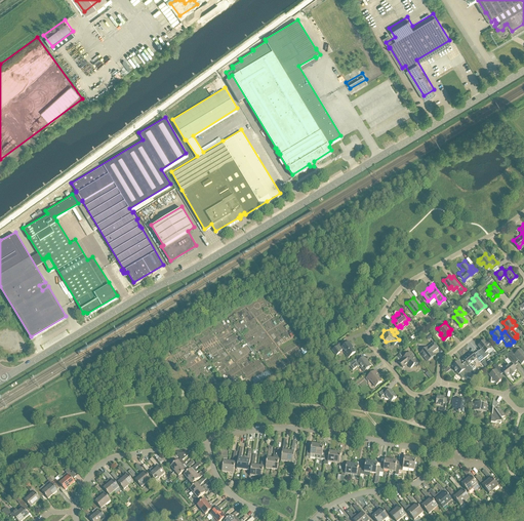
[(481,348),(479,350),(483,356),(488,352),(486,349),(490,346),(487,343),(488,342),(486,341),(483,337),(477,343),(481,348)]
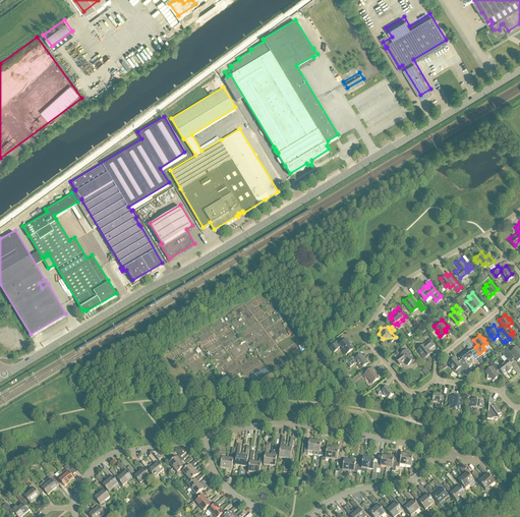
[(349,343),(350,342),(345,336),(340,341),(337,338),(329,344),(333,349),(337,347),(336,346),(340,343),(343,347),(342,348),(345,352),(352,346),(349,343)]
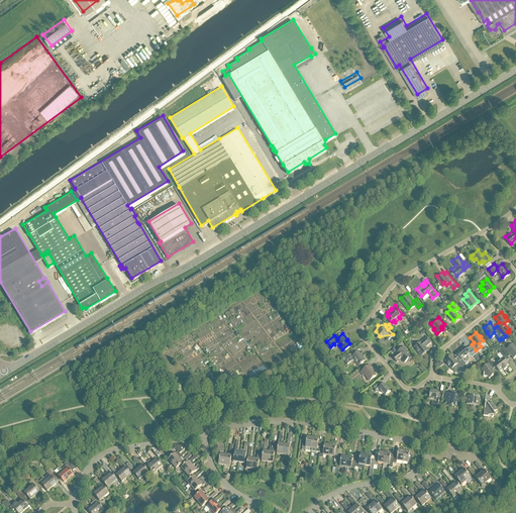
[(413,344),(420,352),(426,347),(424,344),(430,339),(426,334),(420,339),(413,344)]
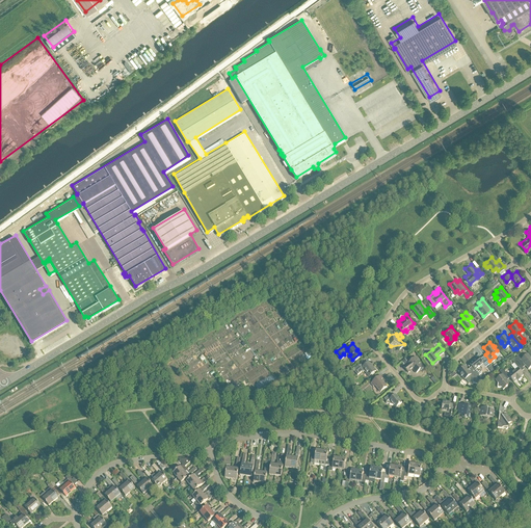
[(520,357),(528,366),(529,364),(530,364),(530,355),(527,350),(520,357)]
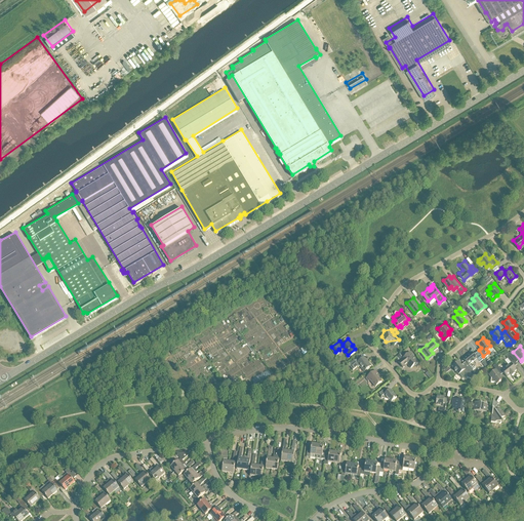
[(398,359),(402,365),(405,362),(405,361),(407,361),(410,365),(413,362),(416,360),(411,354),(412,353),(409,349),(402,355),(402,356),(398,359)]
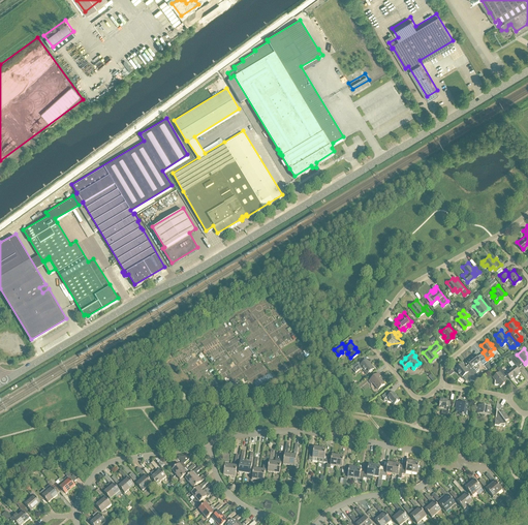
[(466,359),(468,362),(471,365),(474,362),(476,362),(476,361),(479,359),(483,362),(487,359),(483,352),(480,351),(476,354),(474,351),(466,359)]
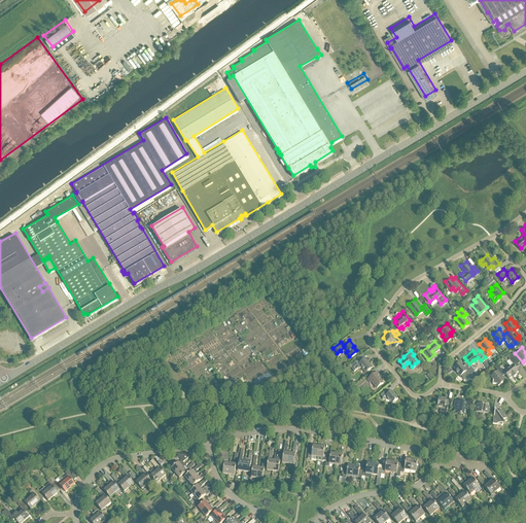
[(349,363),(353,369),(358,364),(358,365),(360,364),(364,370),(372,364),(369,360),(367,360),(363,356),(357,360),(356,358),(349,363)]
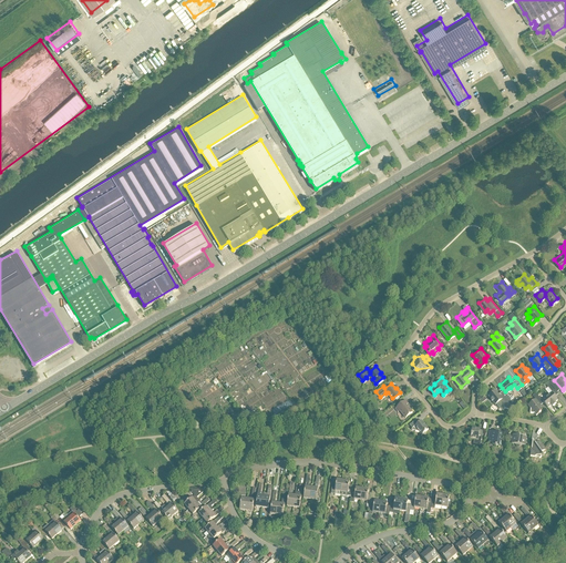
[(505,391),(502,388),(497,391),(494,387),(487,392),(491,396),(491,398),(492,398),(494,401),(495,401),(497,405),(503,406),(510,407),(511,399),(505,391)]
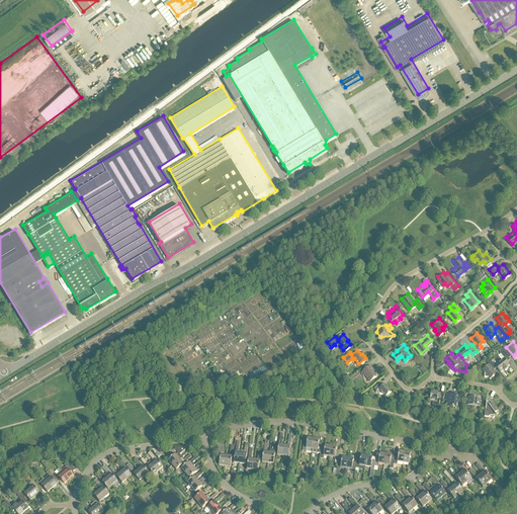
[(496,364),(494,362),(489,355),(486,358),(488,361),(482,366),(484,369),(484,374),(488,374),(489,376),(496,370),(493,367),(496,364)]
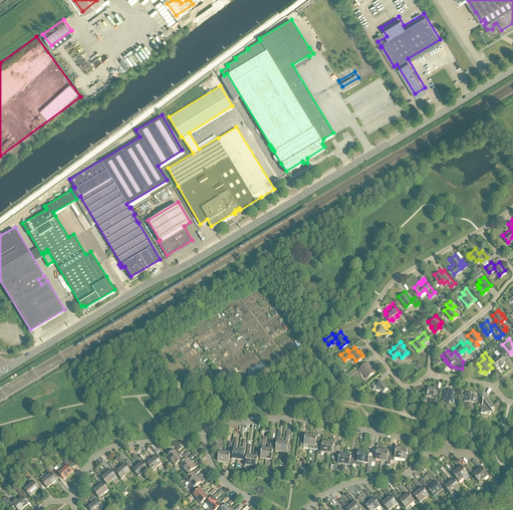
[(499,352),(490,359),(492,361),(495,366),(499,363),(500,365),(503,362),(502,361),(505,359),(499,352)]
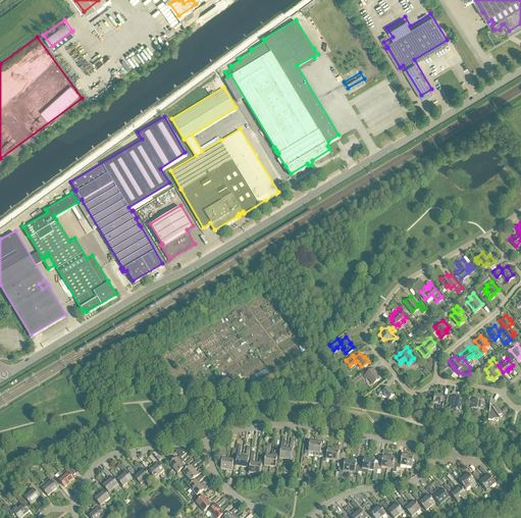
[(363,372),(365,376),(367,375),(372,381),(378,376),(373,370),(374,368),(372,365),(363,372)]
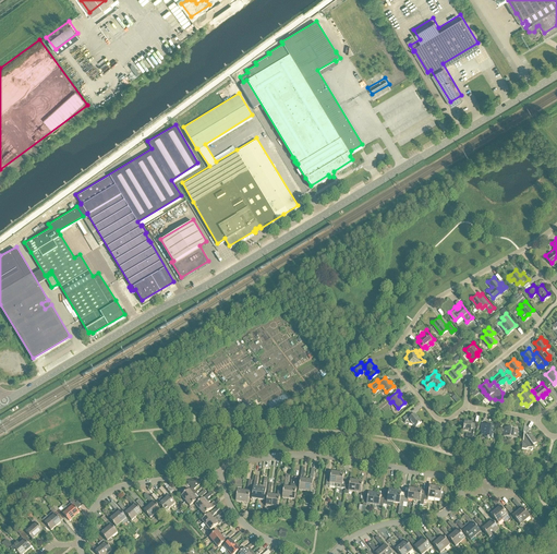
[(404,420),(418,423),(418,421),(421,419),(413,410),(411,412),(409,410),(402,416),(404,418),(404,420)]
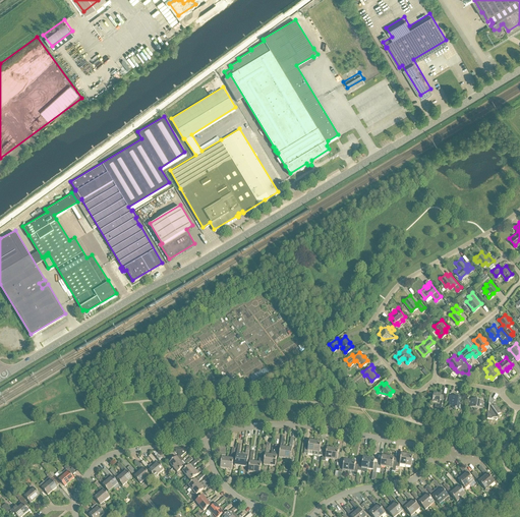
[(435,403),(436,405),(441,406),(442,398),(439,397),(440,391),(434,390),(431,400),(436,400),(436,403),(435,403)]
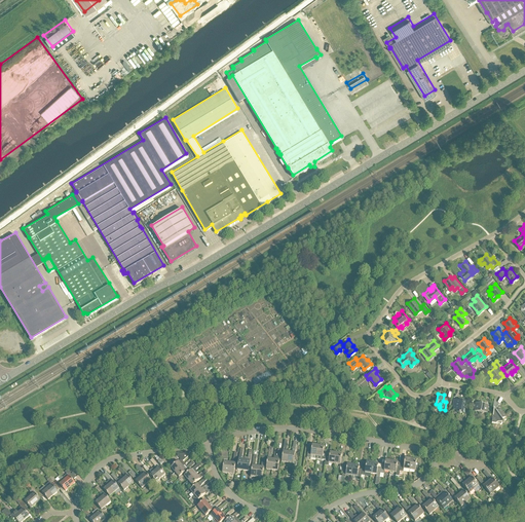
[(463,405),(464,398),(453,397),(452,403),(453,404),(453,407),(458,407),(458,409),(463,410),(464,405),(463,405)]
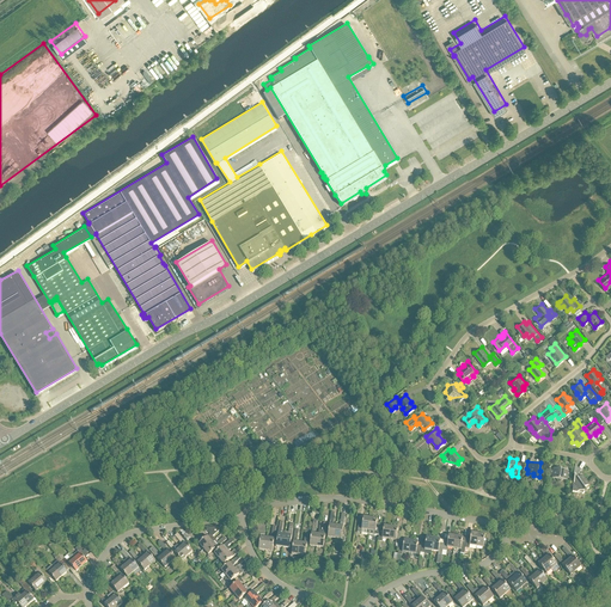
[(550,468),(551,471),(551,474),(555,476),(557,479),(562,477),(566,477),(568,467),(557,466),(556,464),(555,465),(553,465),(553,467),(550,468)]
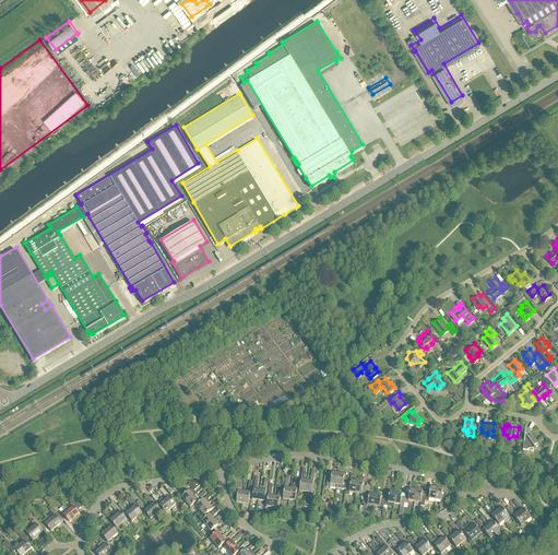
[(523,438),(522,439),(523,440),(522,446),(526,447),(527,446),(529,446),(531,448),(533,446),(535,447),(534,445),(538,441),(531,429),(525,433),(524,432),(523,438)]
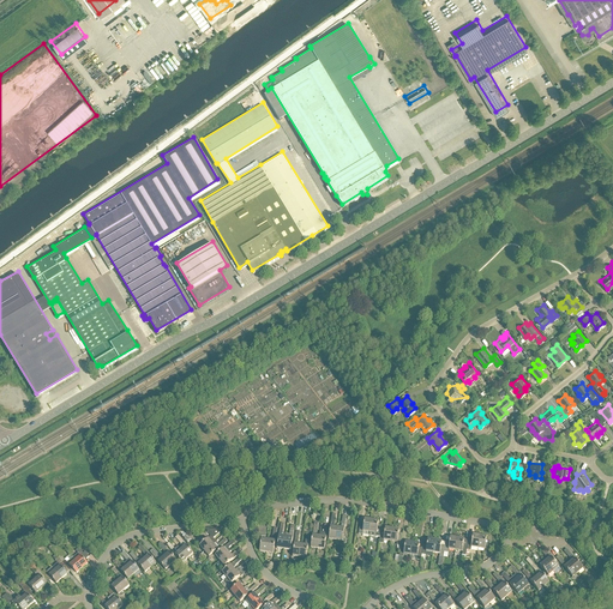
[(346,535),(344,529),(343,526),(346,512),(342,512),(341,520),(340,524),(336,524),(335,536),(341,537),(341,538),(344,540),(346,535)]
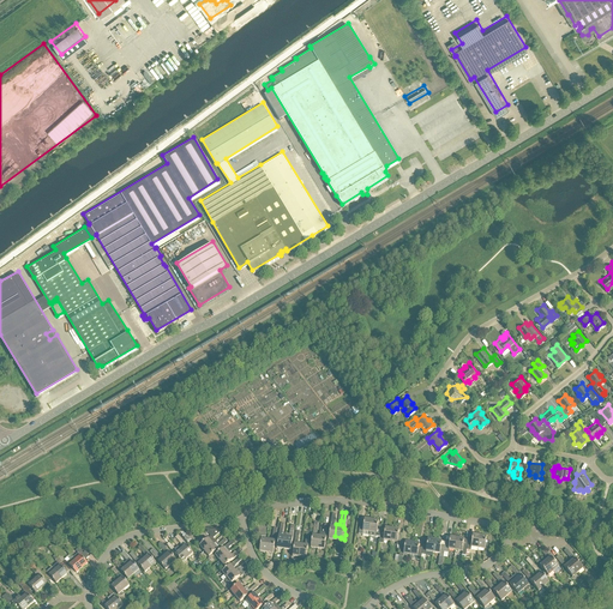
[(358,530),(368,532),(371,516),(364,516),(364,519),(359,518),(358,530)]
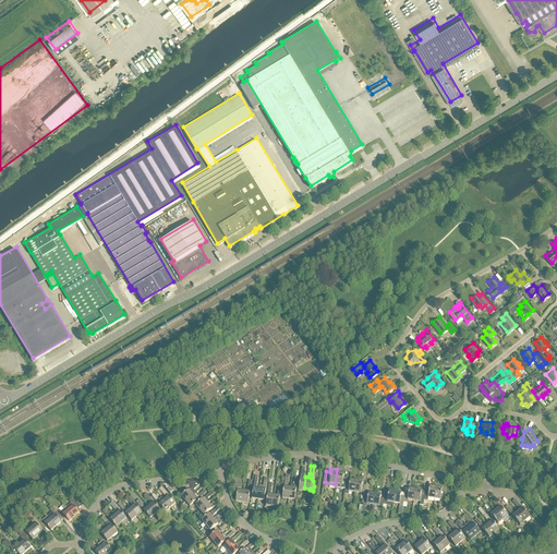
[(335,484),(344,485),(346,479),(346,474),(342,473),(343,470),(337,469),(335,484)]
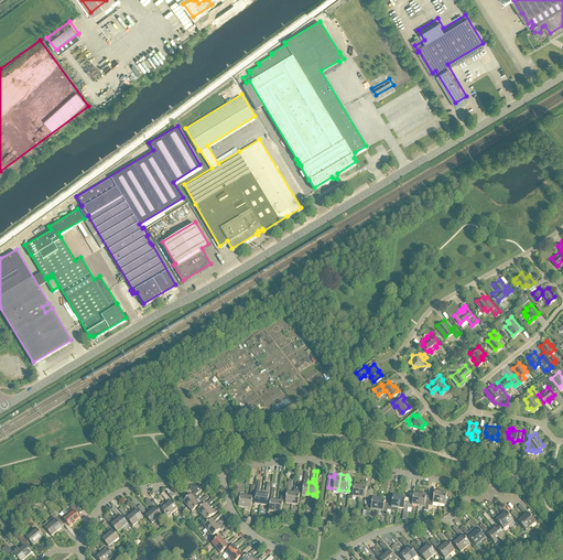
[(262,487),(260,502),(266,503),(270,480),(267,478),(266,488),(262,487)]
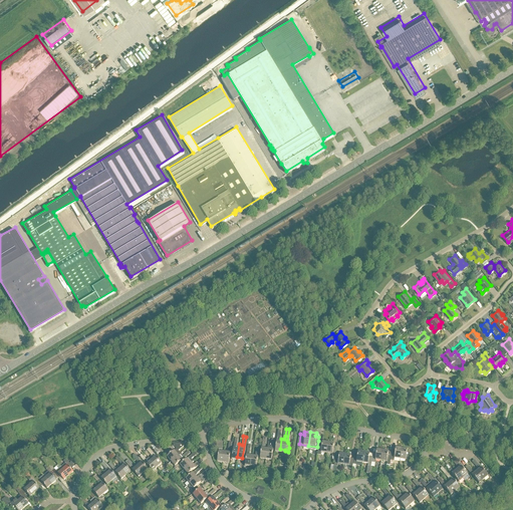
[(266,446),(265,456),(271,457),(272,447),(274,436),(271,436),(270,443),(267,443),(266,446)]
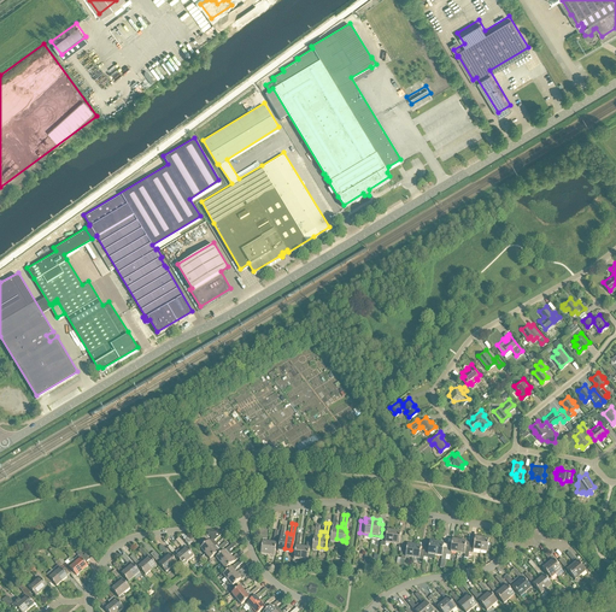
[(259,551),(267,552),(269,539),(265,539),(267,525),(259,524),(258,534),(259,534),(259,536),(260,537),(262,537),(259,551)]
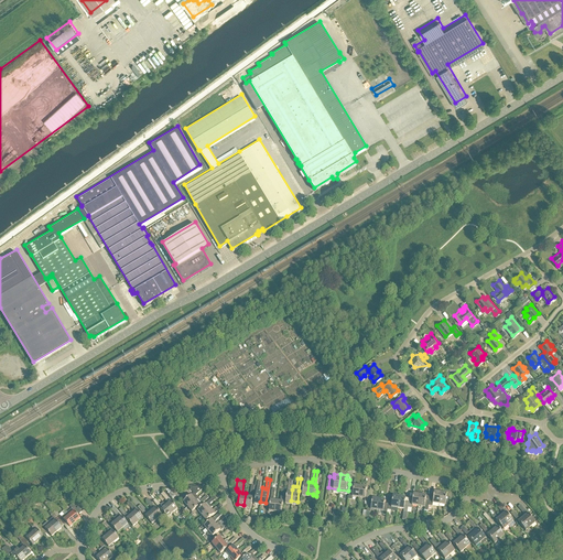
[(352,493),(358,494),(359,483),(353,482),(353,485),(349,484),(348,491),(347,495),(352,496),(352,493)]
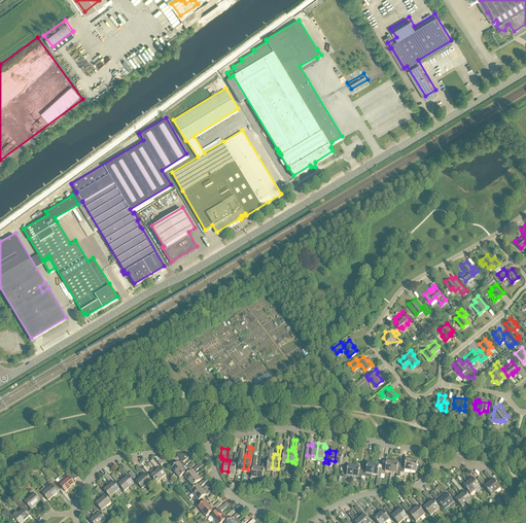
[(170,465),(174,469),(184,461),(182,459),(187,454),(185,451),(176,453),(180,457),(170,465)]
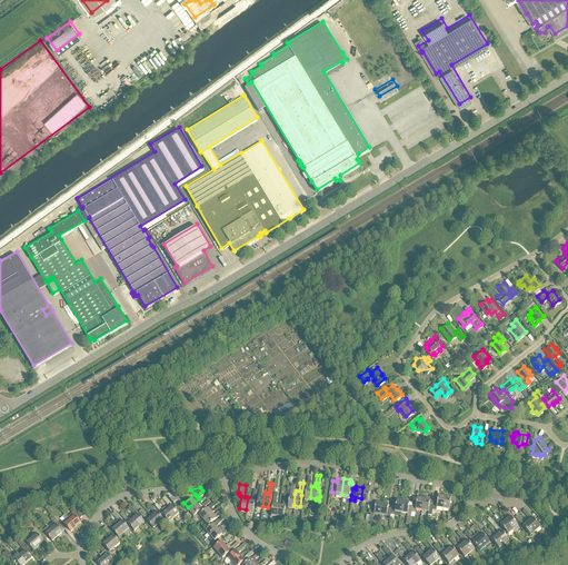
[(367,503),(370,503),(370,502),(372,492),(368,491),(369,487),(362,487),(361,498),(367,499),(367,503)]
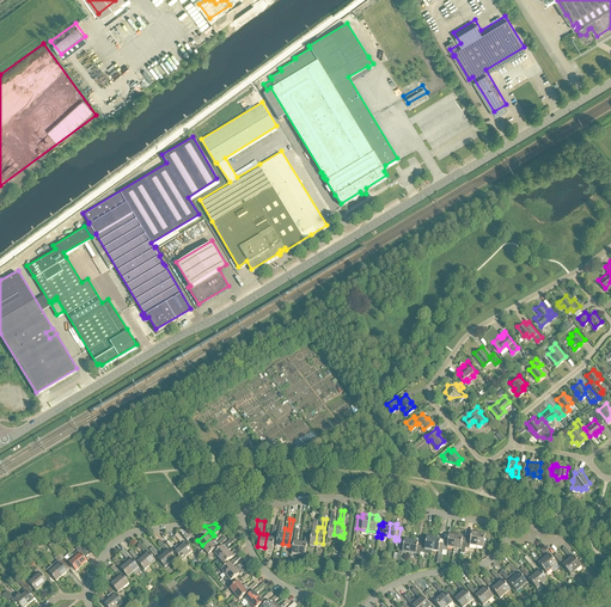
[(299,539),(298,552),(305,552),(309,527),(305,527),(303,539),(299,539)]
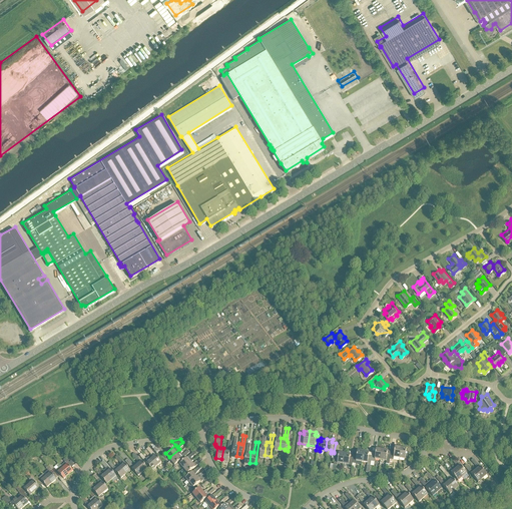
[(390,446),(390,451),(389,456),(392,457),(393,454),(398,455),(400,445),(394,444),(394,447),(390,446)]
